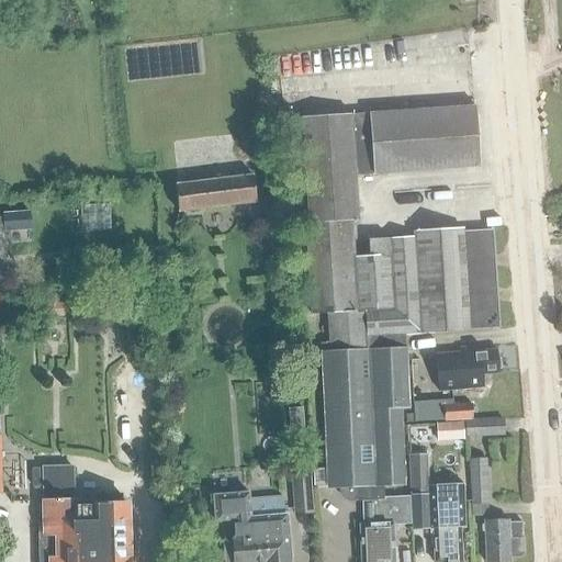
[(308,224),(314,223),(350,221),(357,220),(355,175),(479,167),(474,107),(302,120),(308,224)]
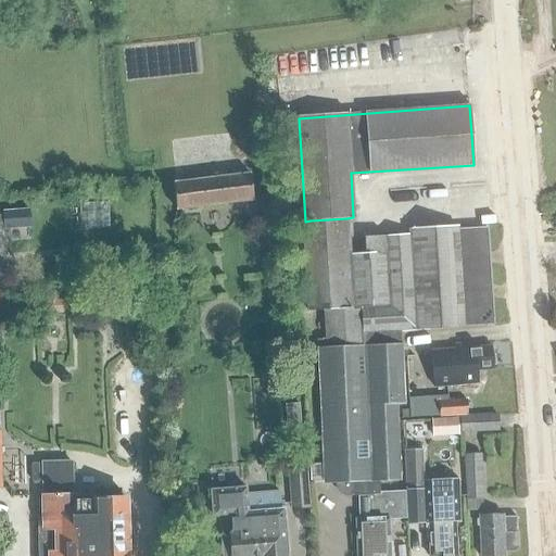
[(173,185),(175,211),(254,201),(251,175),(173,185)]
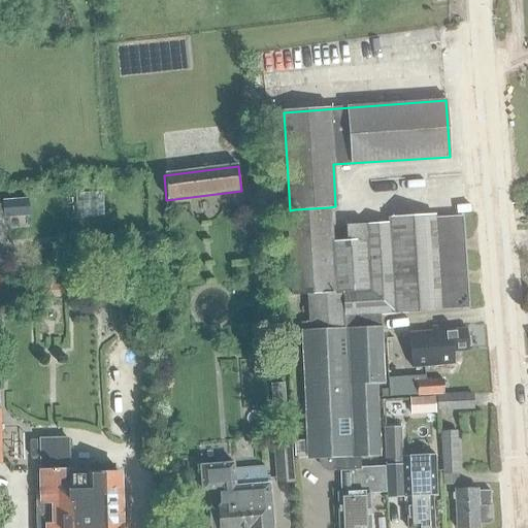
[(0,215),(3,216),(3,219),(29,218),(28,198),(2,200),(2,204),(0,204),(0,215)]
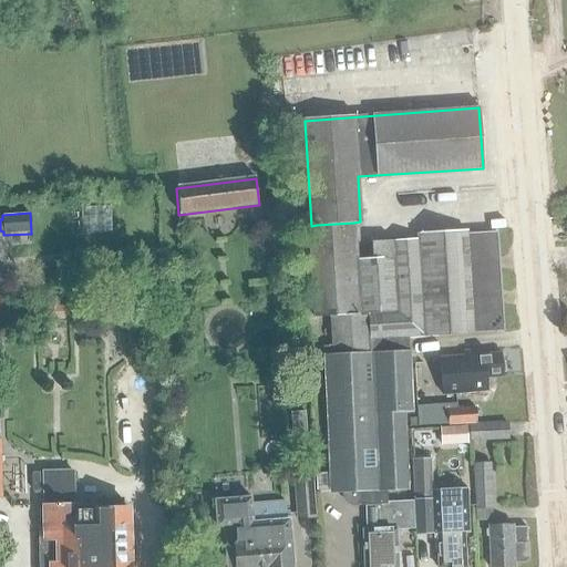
[(325,347),(326,356),(371,353),(370,340),(408,338),(406,338),(504,331),(497,233),(467,235),(467,233),(418,235),(418,239),(371,243),(372,258),(357,259),(353,223),(317,225),(323,316),(330,316),(333,347),(325,347)]
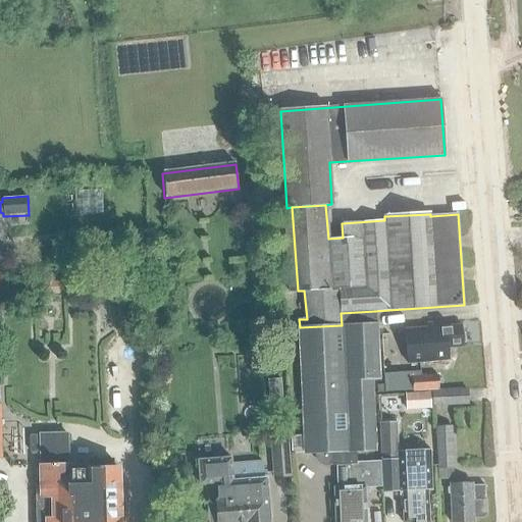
[(375,311),(341,313),(342,325),(300,327),(306,453),(331,452),(332,464),(336,464),(357,463),(356,450),(375,449),(372,380),(380,379),(376,322),(375,322),(375,311)]
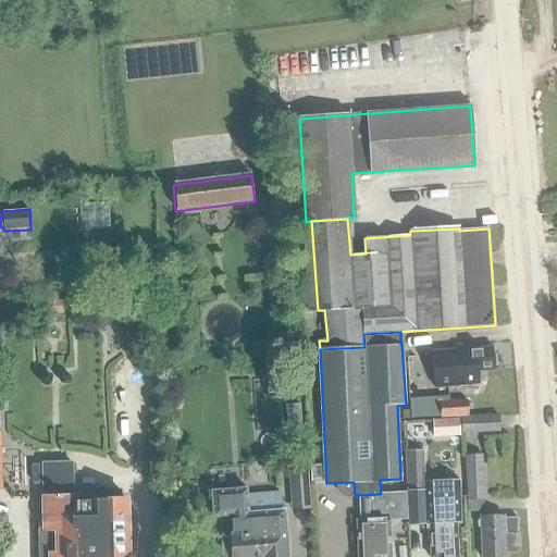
[(457,354),(432,356),(433,374),(434,388),(459,386),(478,384),(478,373),(477,371),(493,370),(493,366),(495,366),(495,356),(492,357),(492,347),(475,349),(474,344),(456,346),(457,354)]
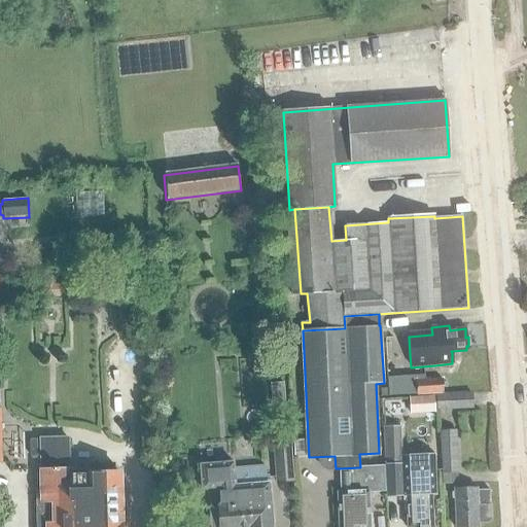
[(388,382),(389,396),(444,393),(443,379),(388,382)]
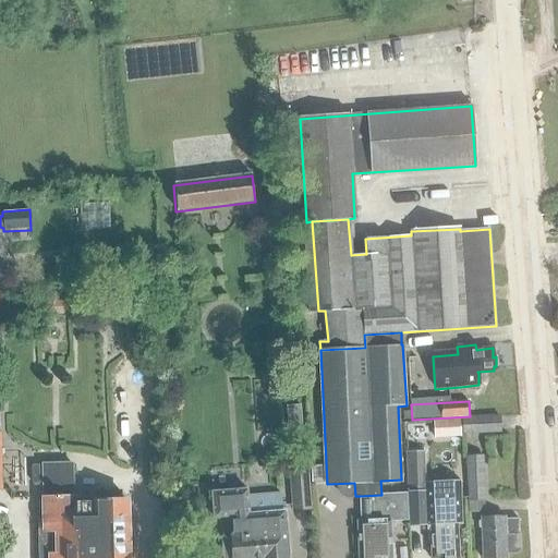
[(463,419),(464,434),(500,432),(500,416),(463,419)]
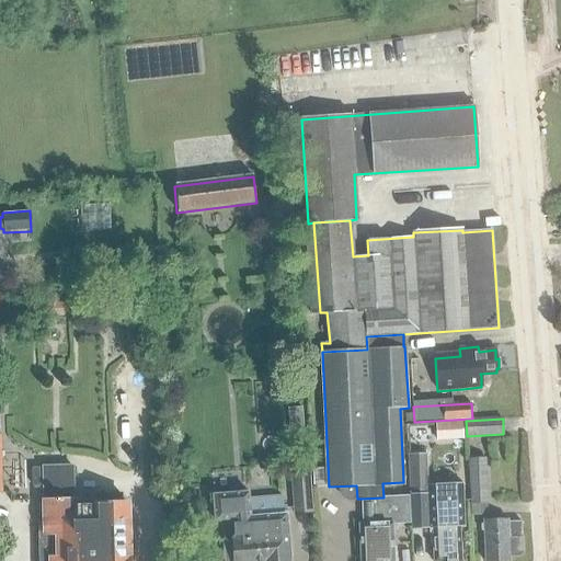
[(427,493),(427,484),(426,455),(410,455),(412,494),(427,493)]
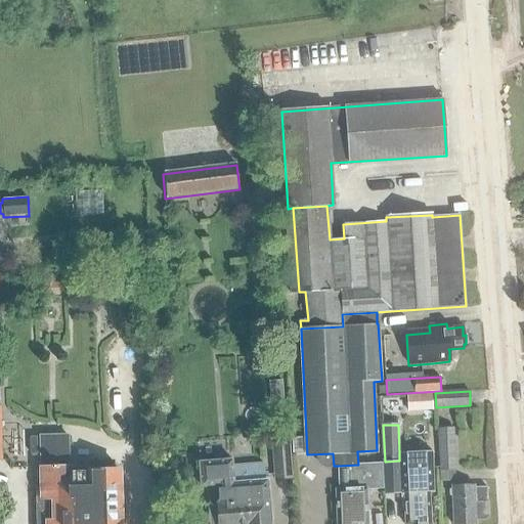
[(439,429),(440,471),(454,471),(453,429),(439,429)]
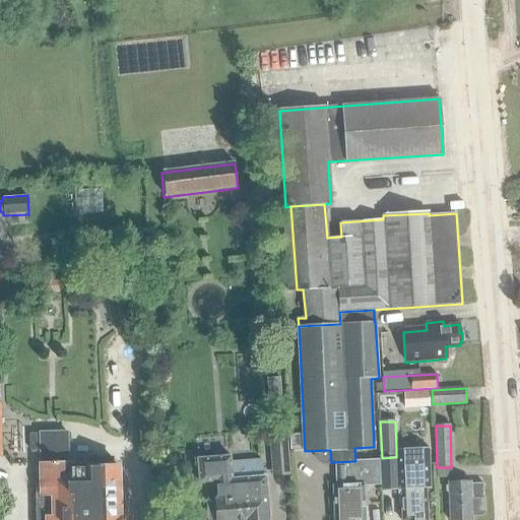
[(123,519),(123,508),(119,508),(117,465),(112,466),(111,459),(88,460),(88,464),(66,465),(65,433),(39,434),(39,435),(29,435),(30,465),(41,465),(42,495),(35,496),(36,519),(123,519)]
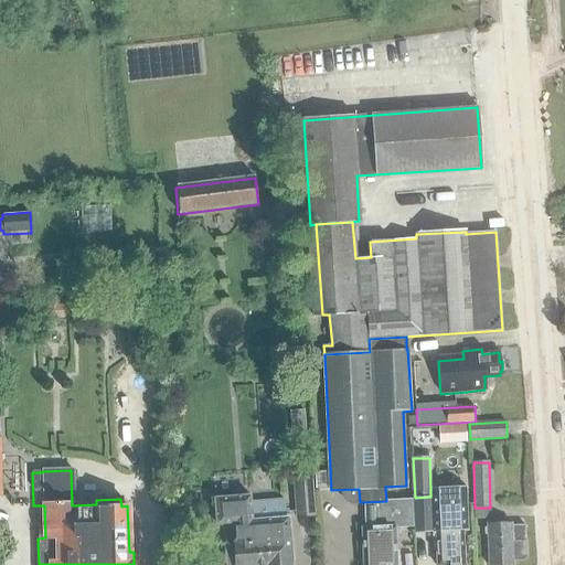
[(315,518),(311,477),(291,479),(295,519),(315,518)]
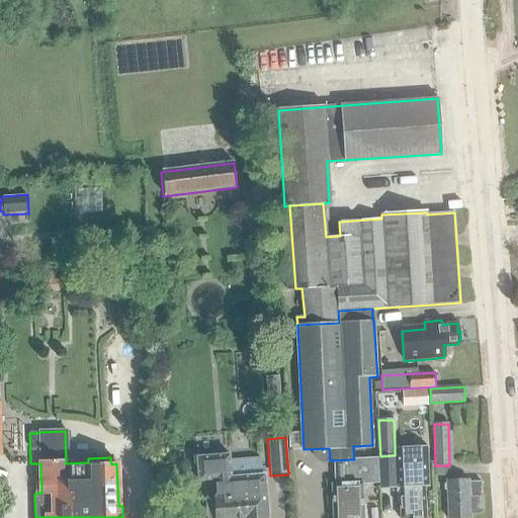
[(421,517),(422,517),(425,517),(423,488),(429,488),(427,446),(395,447),(395,455),(397,503),(399,503),(399,517),(421,517)]
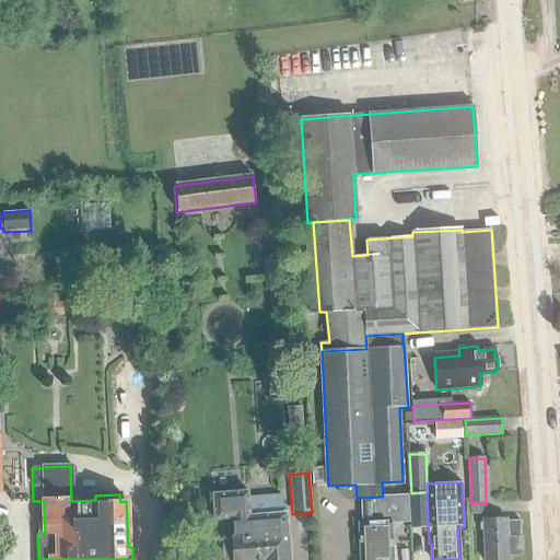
[(225,559),(286,559),(281,496),(246,499),(246,492),(211,494),(213,522),(232,521),(233,540),(224,541),(225,559)]
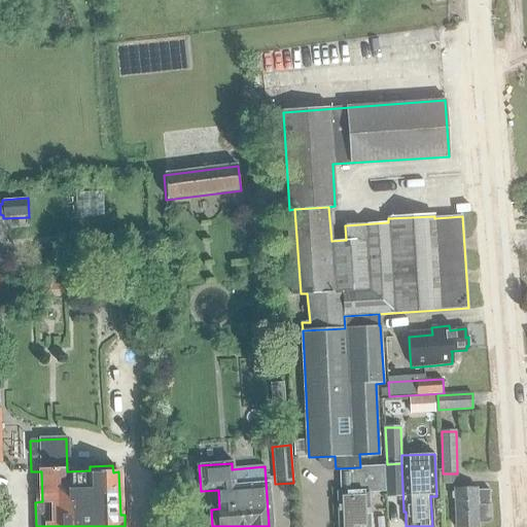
[(385,490),(384,466),(360,467),(340,468),(341,491),(337,491),(337,526),(369,526),(369,504),(371,502),(371,496),(369,494),(367,490),(385,490)]
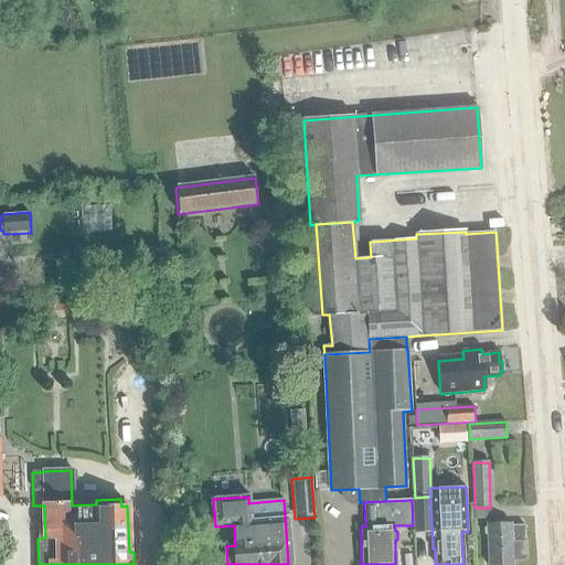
[(512,564),(512,561),(524,561),(526,557),(524,525),(511,526),(511,522),(486,524),(488,564),(512,564)]
